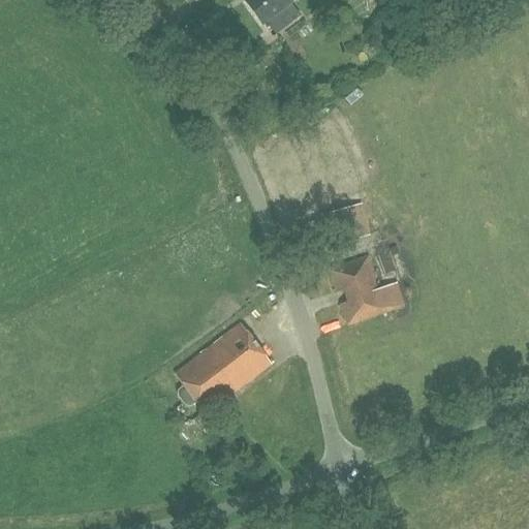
[(280,16),(288,10),(287,5),(290,3),(288,0),(245,0),(245,1),(262,24),(276,13),(280,16)]
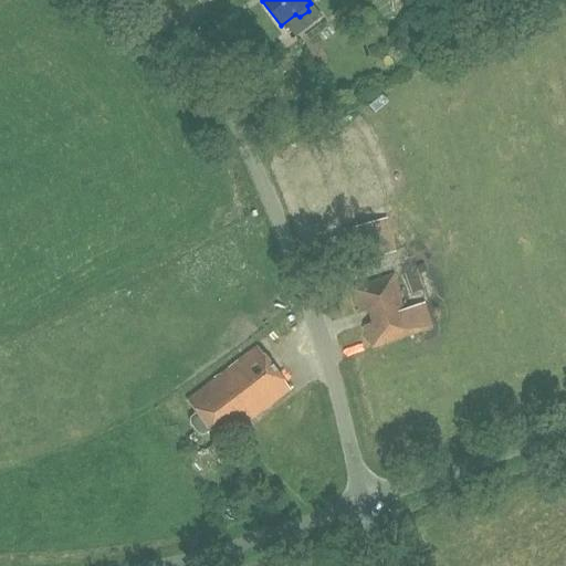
[(359,262),(384,255),(394,253),(389,236),(385,219),(352,229),(355,245),(359,262)]
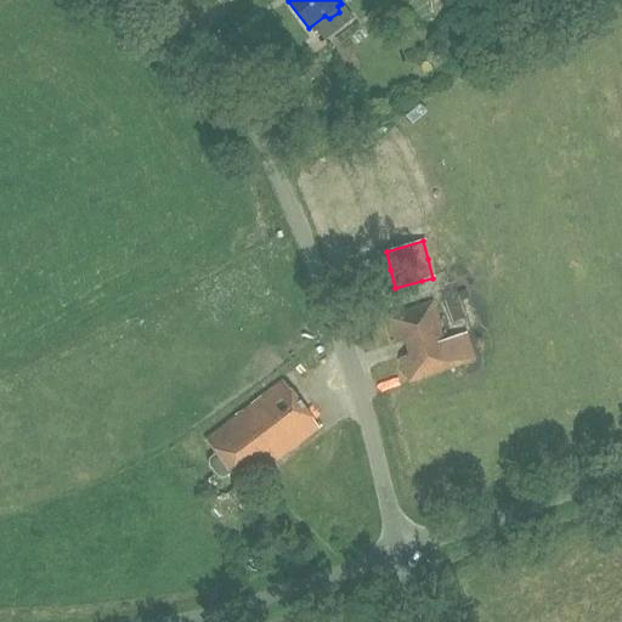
[(445,339),(433,303),(386,318),(395,343),(402,340),(407,356),(399,358),(407,383),(453,368),(476,361),(465,333),(445,339)]
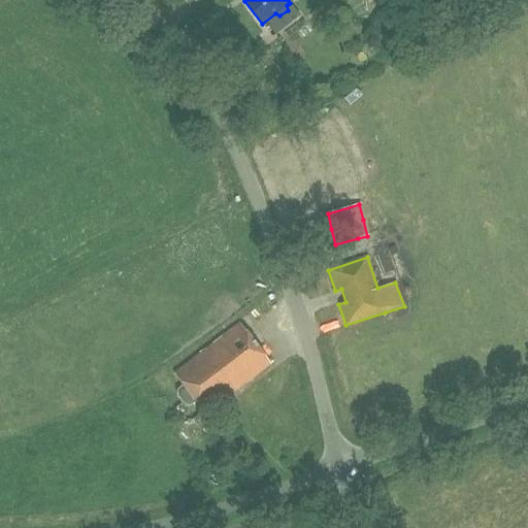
[(231,404),(283,369),(261,335),(187,385),(202,407),(224,393),(231,404)]
